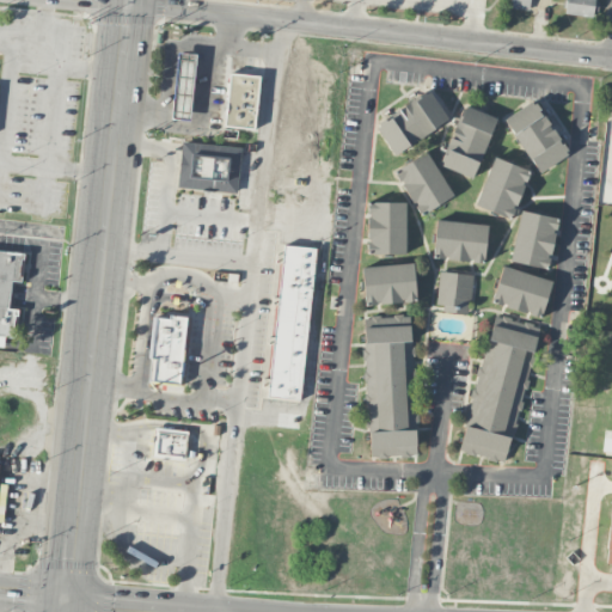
[(530,0),(509,0),(509,7),(528,10),(530,0)]
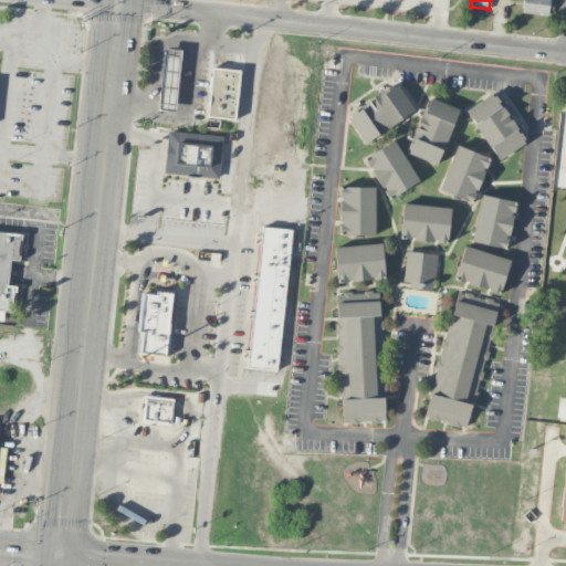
[(552,0),(523,0),(522,12),(549,17),(552,0)]
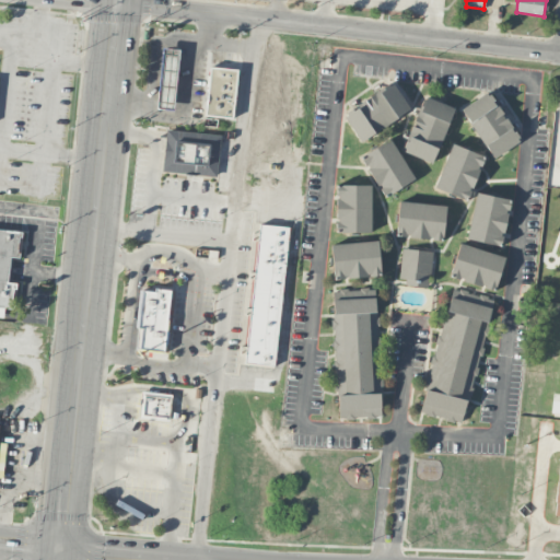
[(158,109),(174,111),(178,49),(162,48),(158,109)]
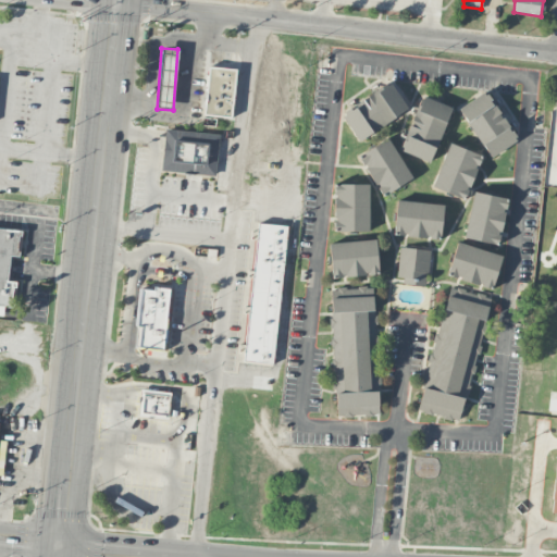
[(236,67),(208,65),(205,116),(233,119),(236,67)]
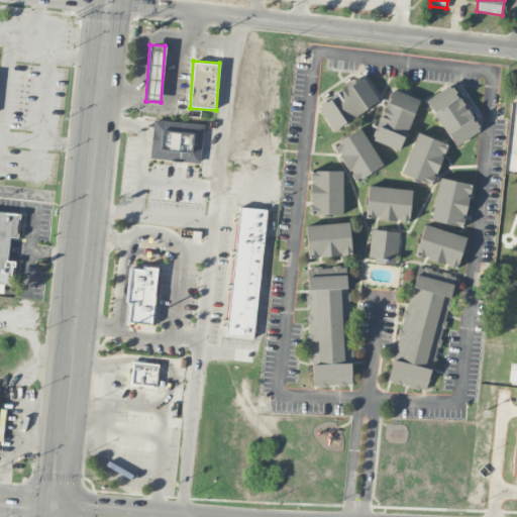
[(332,130),(380,102),(364,75),(316,103),(332,130)]
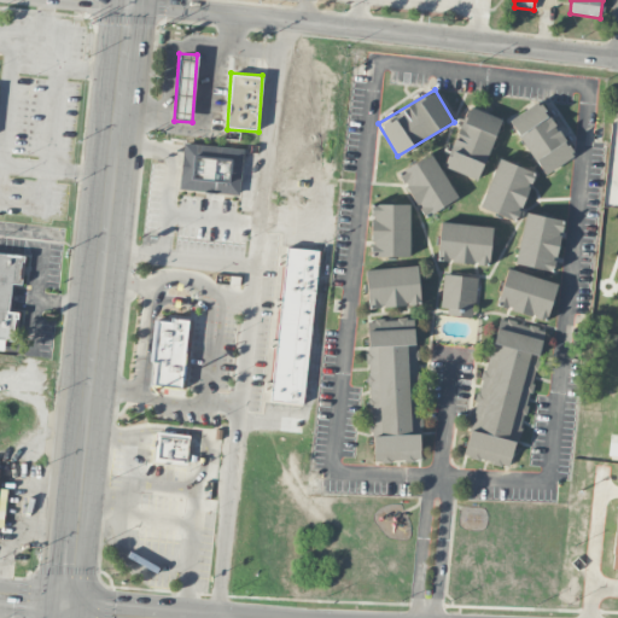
[(542,175),(575,156),(541,99),(508,117),(542,175)]
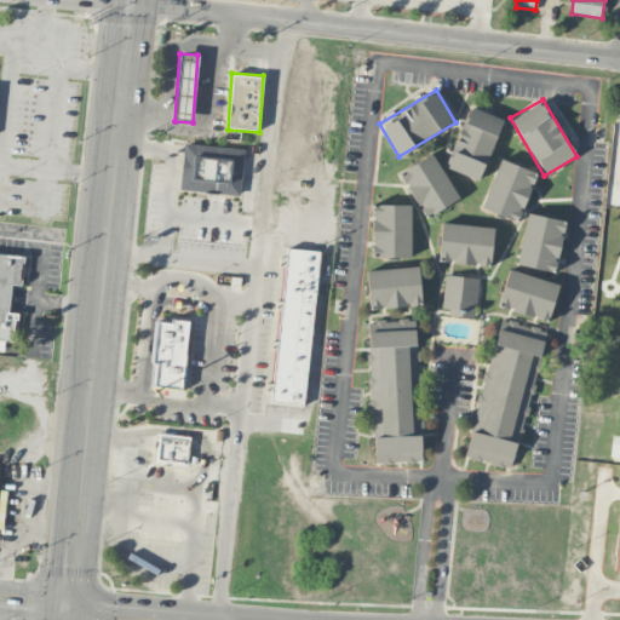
[(503,118),(468,105),(445,167),(480,181),(503,118)]
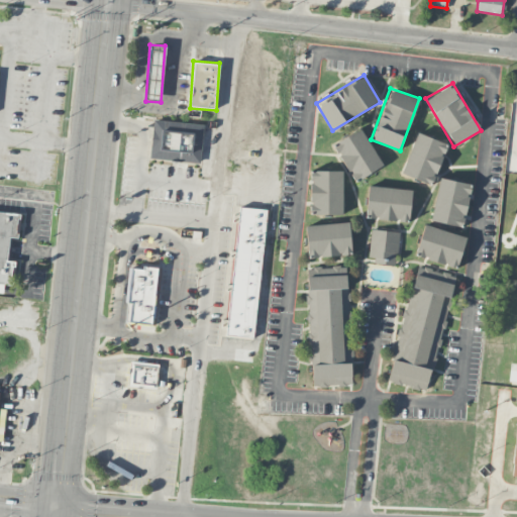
[(200,164),(204,123),(152,119),(148,159),(200,164)]
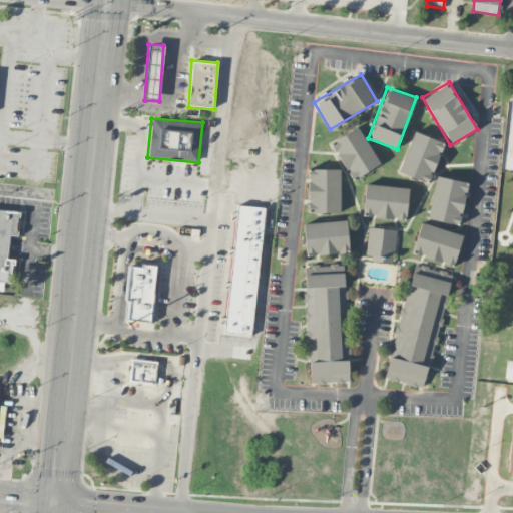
[(380,164),(359,125),(329,141),(351,180),(380,164)]
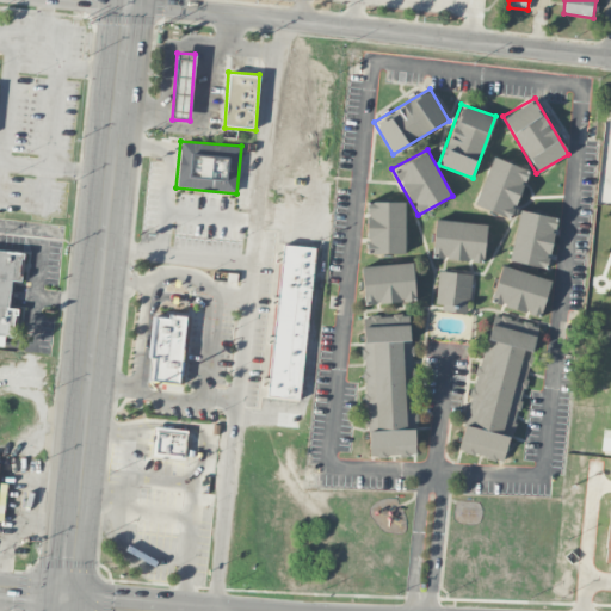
[(529,168),(492,155),(474,204),(511,218),(529,168)]
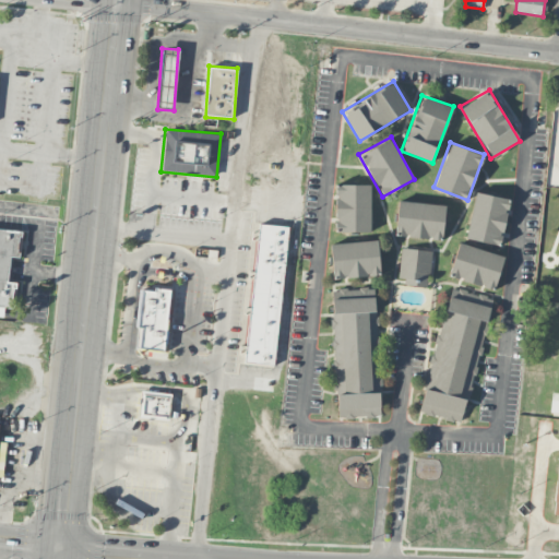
[(370,183),(334,183),(334,230),(370,230),(370,183)]
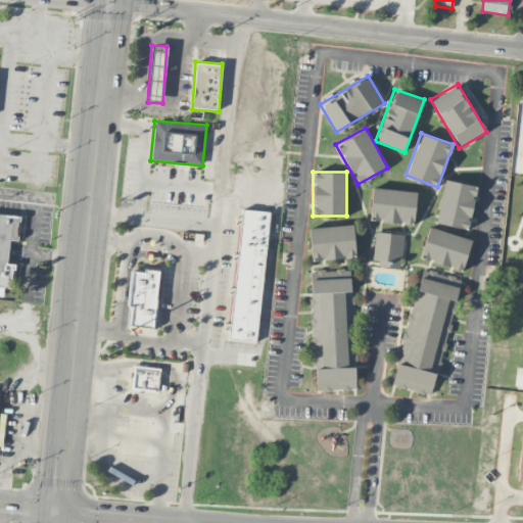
[(476,184),(442,179),(435,223),(469,229),(476,184)]
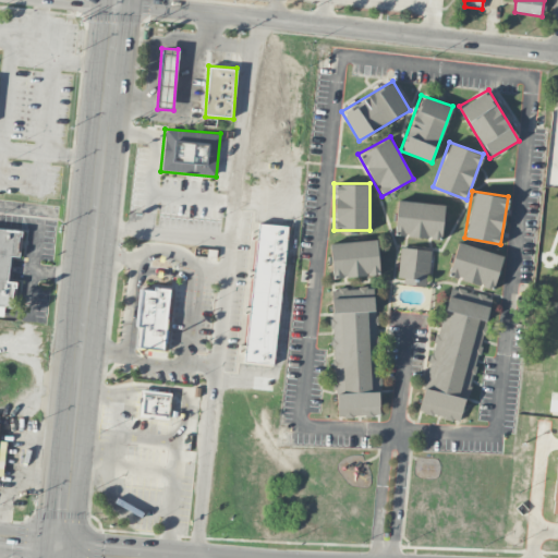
[(393,234),(441,239),(445,203),(397,198),(393,234)]
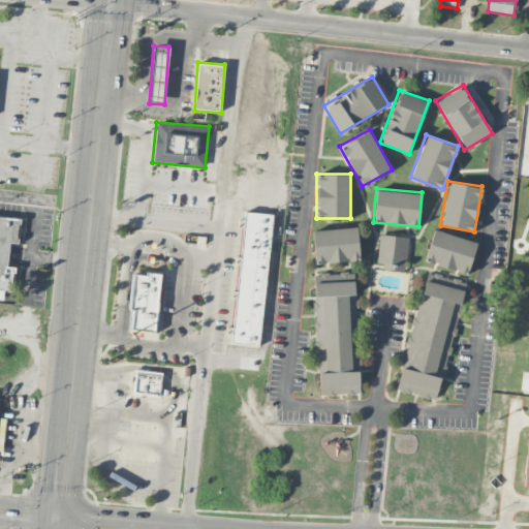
[(231,343),(260,345),(273,213),(243,210),(231,343)]
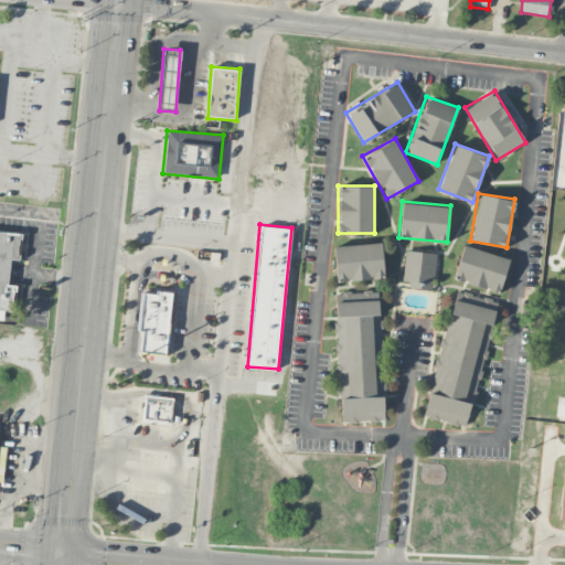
[(0,318),(12,319),(16,284),(14,284),(19,233),(0,231),(0,318)]
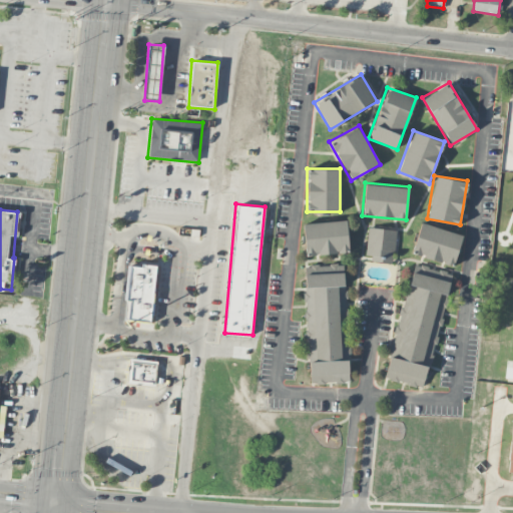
[(305,254),(349,252),(348,219),(303,221),(305,254)]
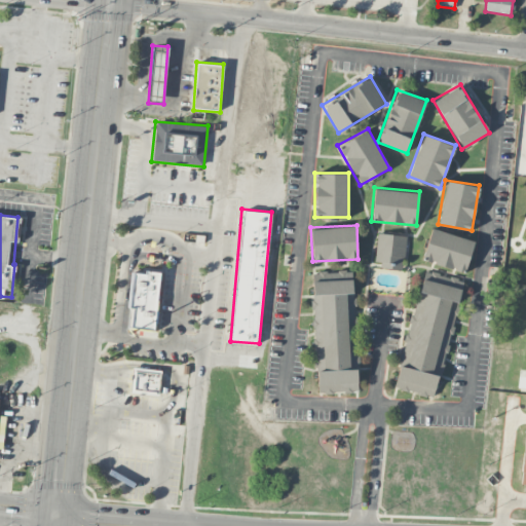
[(475,239),(430,227),(421,260),(464,272),(475,239)]
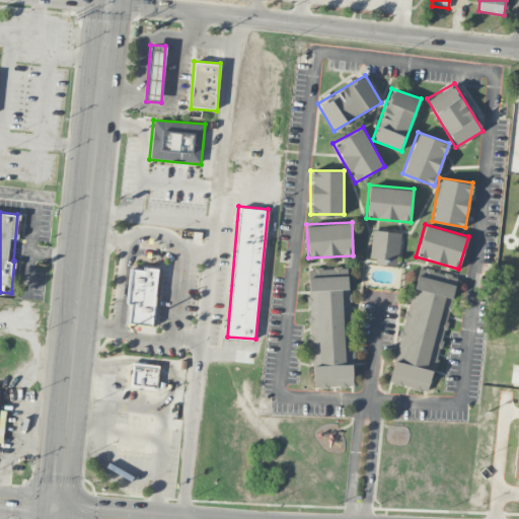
[(397,265),(400,231),(372,228),(369,263),(397,265)]
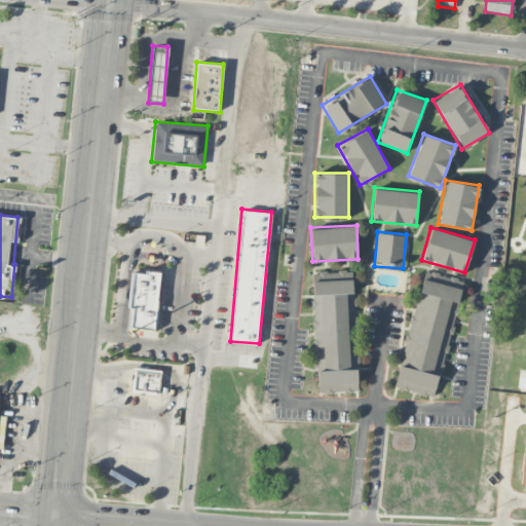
[(127,328),(156,330),(160,269),(133,267),(127,328)]
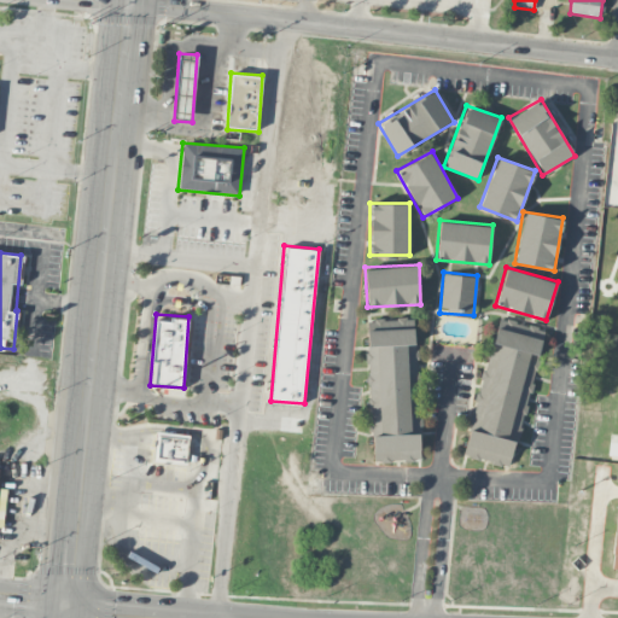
[(543,325),(494,315),(465,456),(513,467),(543,325)]
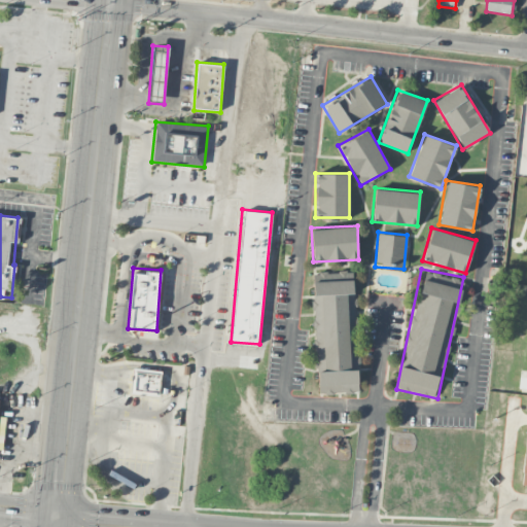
[(312,271),(316,393),(358,392),(354,270),(312,271)]
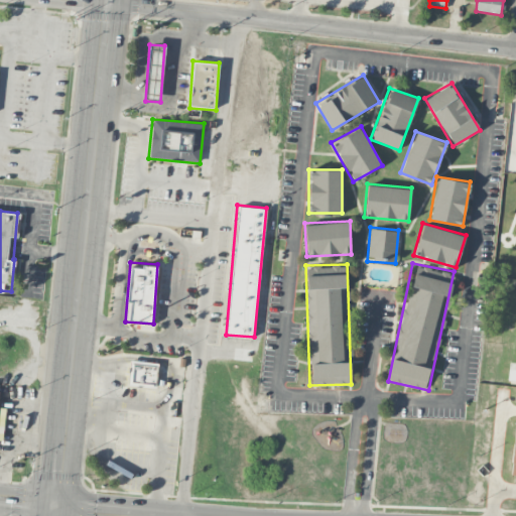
[(129,385),(156,385),(156,361),(129,361),(129,385)]
